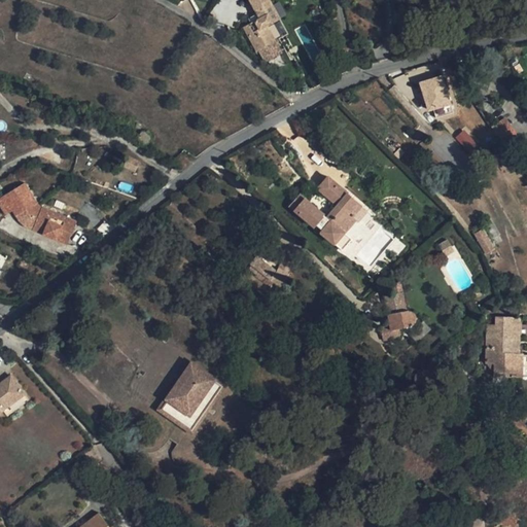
[(288,36),(269,0),(249,0),(260,20),(244,29),(257,53),(288,36)]
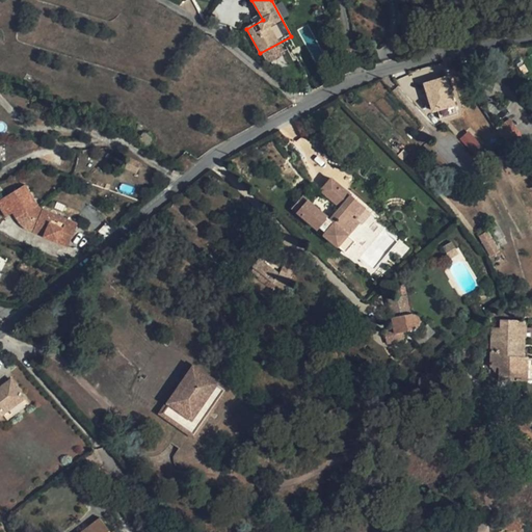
[(276,5),(284,17),(288,15),(282,2),(276,5)]
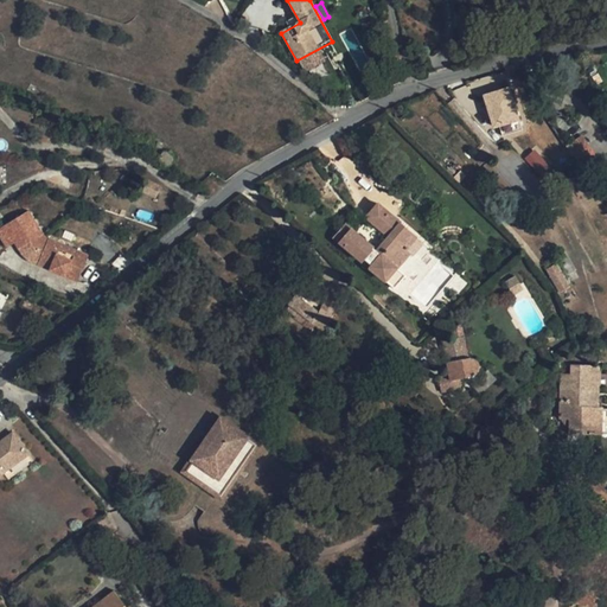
[(512,129),(505,90),(485,94),(489,122),(496,122),(498,132),(512,129)]
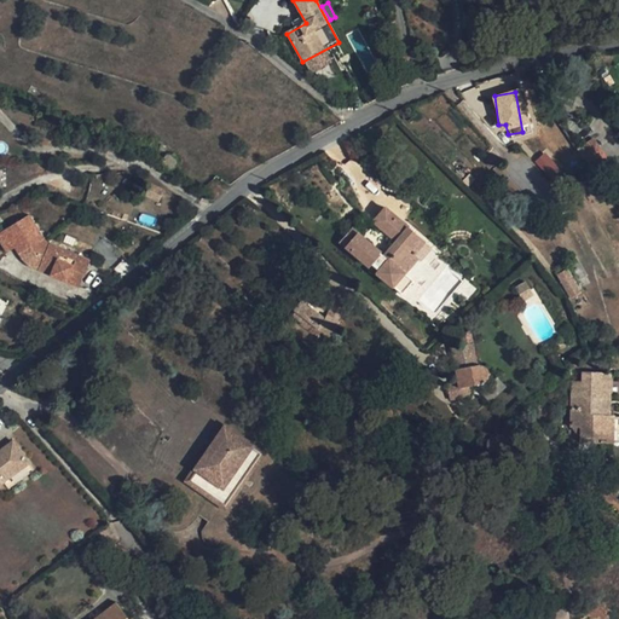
[(611,163),(595,138),(576,149),(594,175),(611,163)]
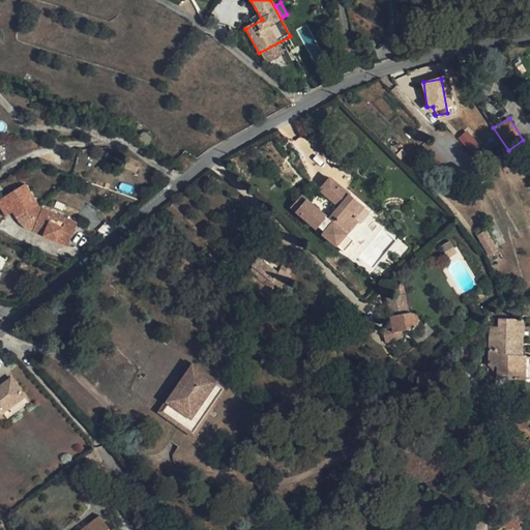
[(457,140),(473,153),(481,145),(465,130),(457,140)]
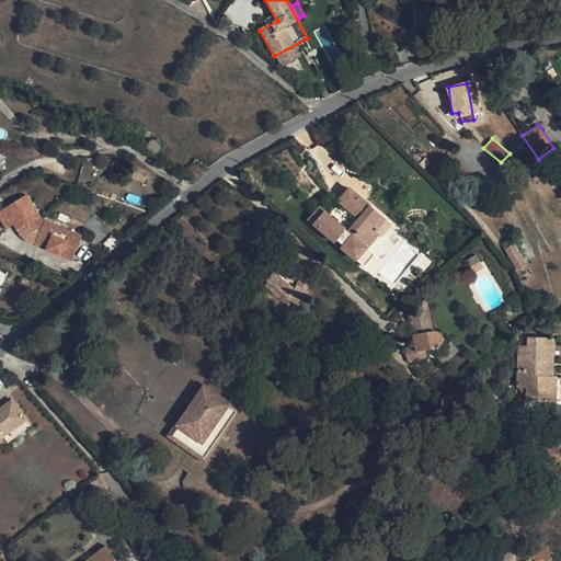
[(145,185),(149,174),(137,168),(132,179),(145,185)]
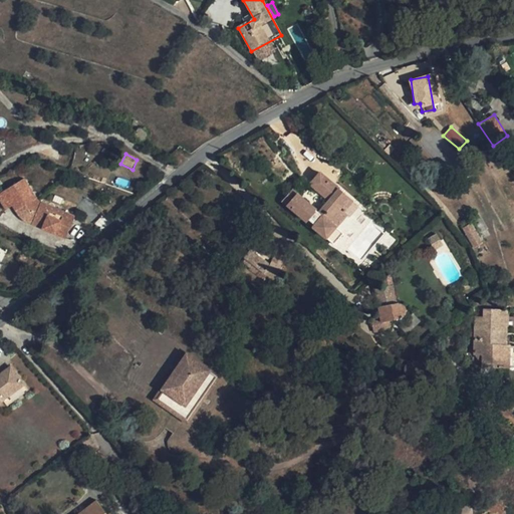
[(293,192),(284,202),(301,217),(304,214),(309,219),(307,222),(335,244),(344,235),(336,228),(347,215),(342,211),(351,200),(319,174),(311,184),(329,201),(319,214),(293,192)]
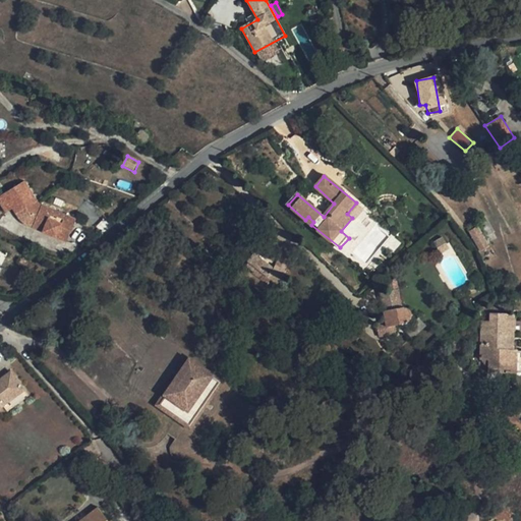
[(24,182),(4,195),(13,211),(21,223),(30,227),(31,224),(39,227),(45,229),(44,233),(62,241),(67,231),(71,233),(76,221),(41,206),(36,200),(24,182)]
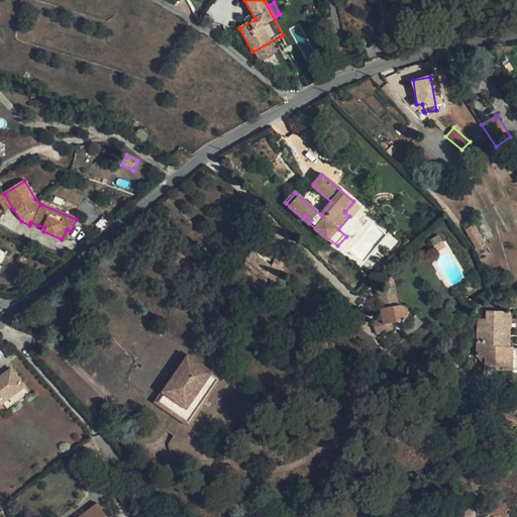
[(13,209),(4,194),(0,196),(0,202),(7,213),(13,209)]
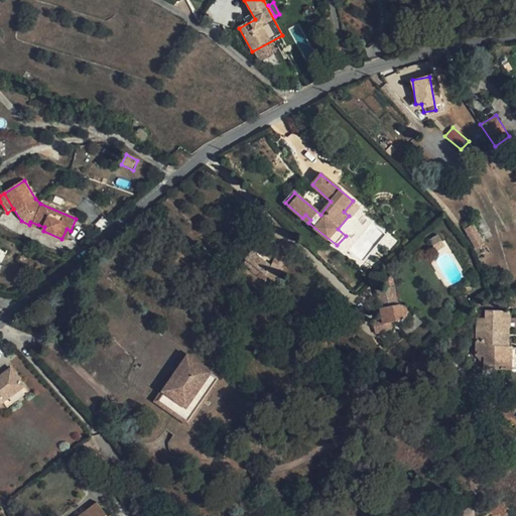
[(486,244),(474,223),(464,228),(477,250),(486,244)]
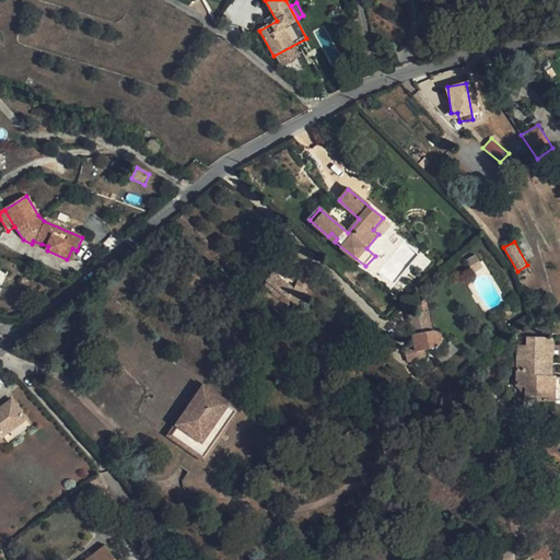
[(72,261),(77,251),(72,248),(67,259),(72,261)]
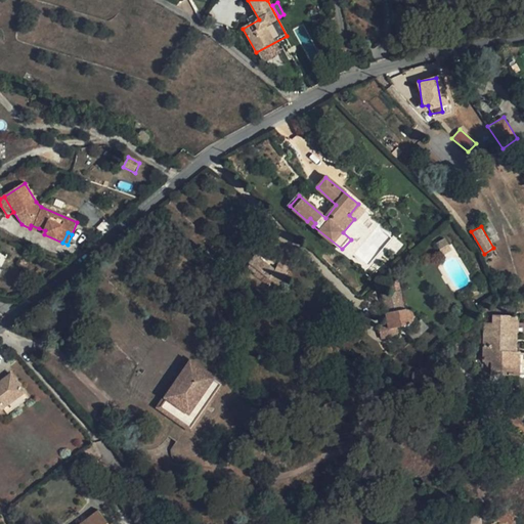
[(445,239),(437,245),(441,253),(450,247),(445,239)]
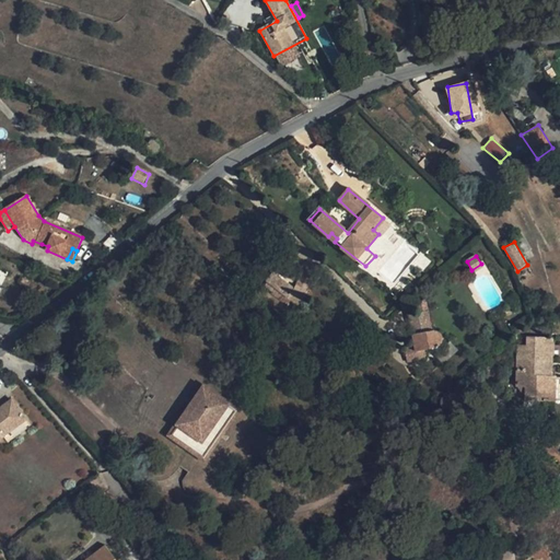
[(481,264),(471,270),(474,273),(483,268),(481,264)]
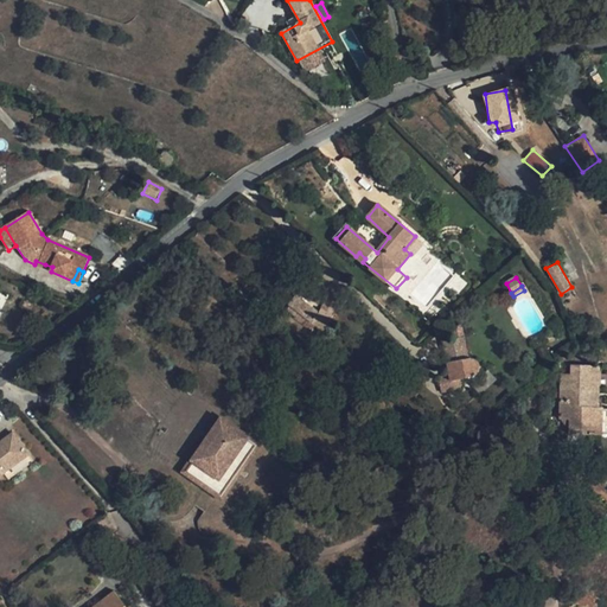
[(340,299),(330,293),(318,312),(295,295),(286,304),(288,307),(287,308),(293,314),(292,318),(306,327),(315,325),(321,330),(340,299)]
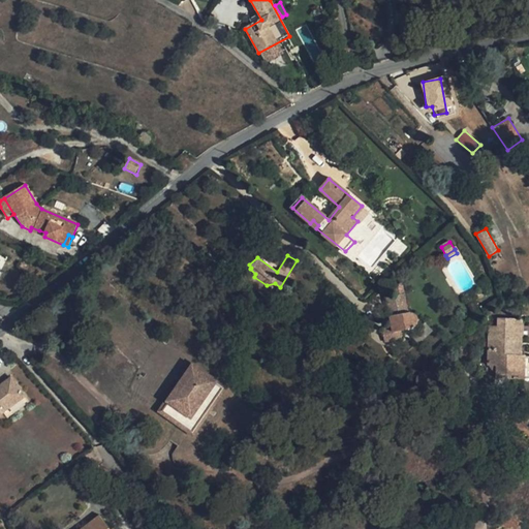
[(27,274),(30,268),(22,263),(19,270),(27,274)]
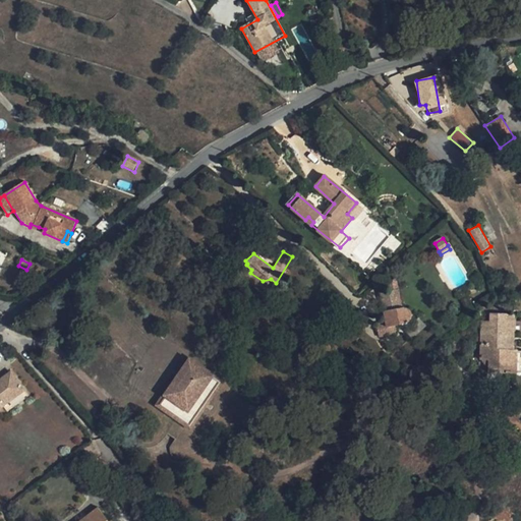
[(401,307),(396,282),(388,284),(389,291),(380,293),(386,322),(377,324),(380,338),(396,334),(395,326),(404,324),(406,324),(408,323),(410,321),(411,317),(411,313),(410,310),(407,308),(405,307),(401,307)]
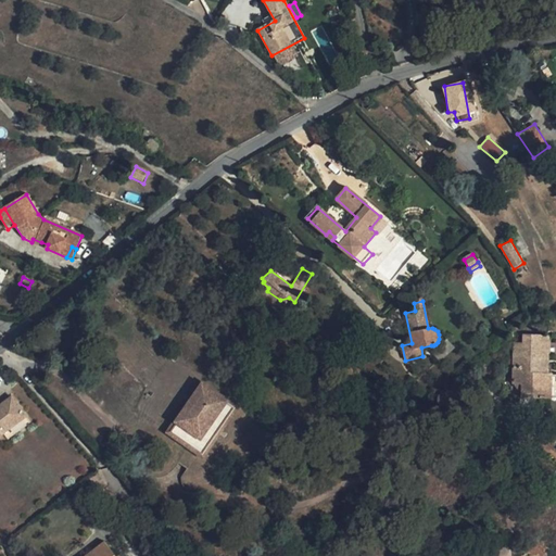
[(551,397),(552,375),(552,367),(548,367),(550,336),(521,336),(521,342),(513,342),(512,384),(520,386),(520,400),(551,400),(551,397)]
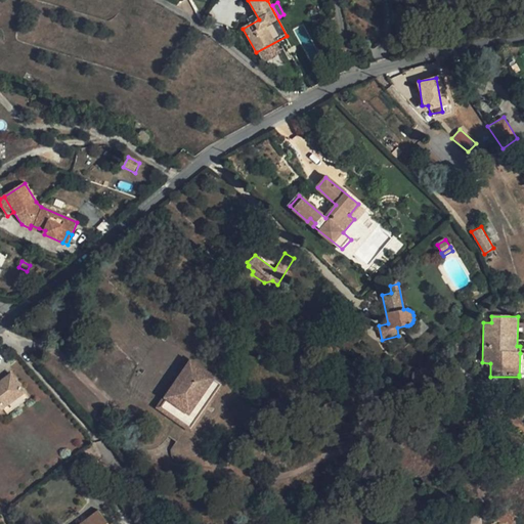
[(413,339),(427,328),(420,319),(406,331),(413,339)]
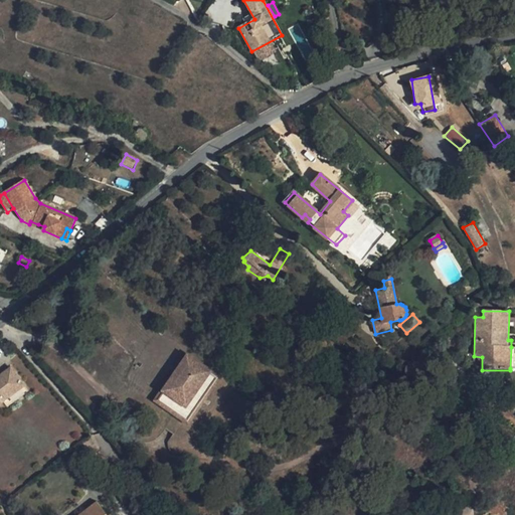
[(185,419),(215,377),(186,356),(156,398),(185,419)]
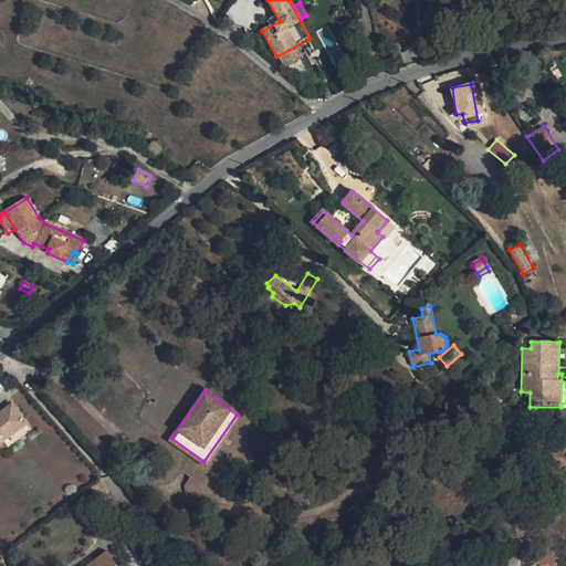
[(0,458),(11,440),(34,420),(19,401),(0,416),(0,458)]
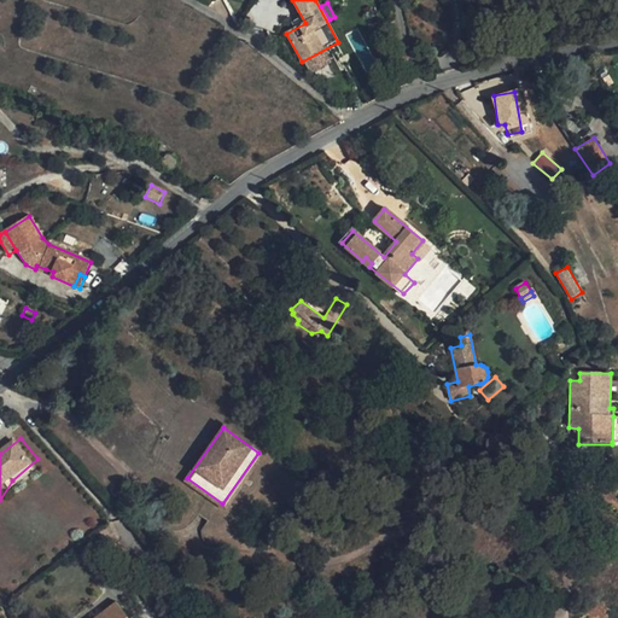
[(12,481),(17,487),(42,466),(38,459),(12,481)]
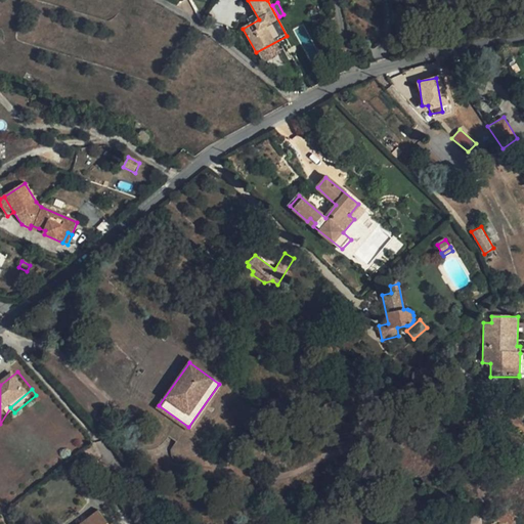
[(95,461),(90,454),(79,463),(84,470),(95,461)]
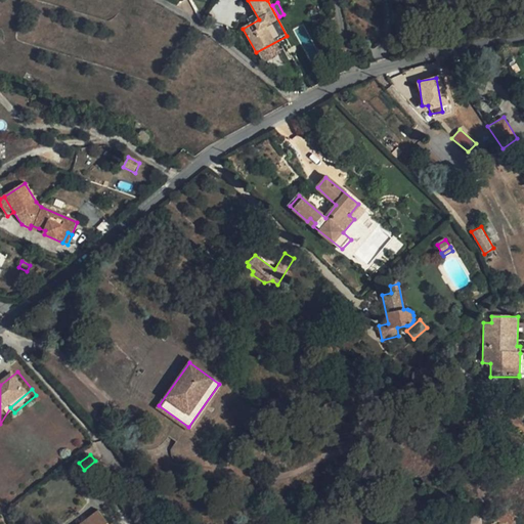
[(81,523),(108,523),(99,512),(81,523)]
